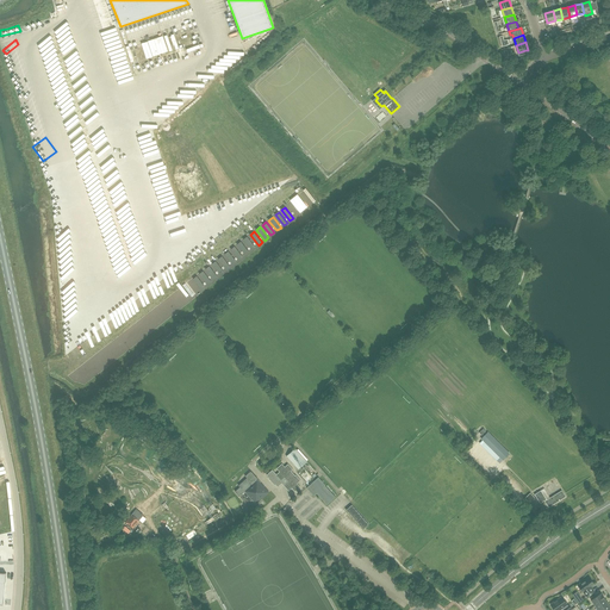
[(248,236),(243,240),(251,250),(256,247),(248,236)]
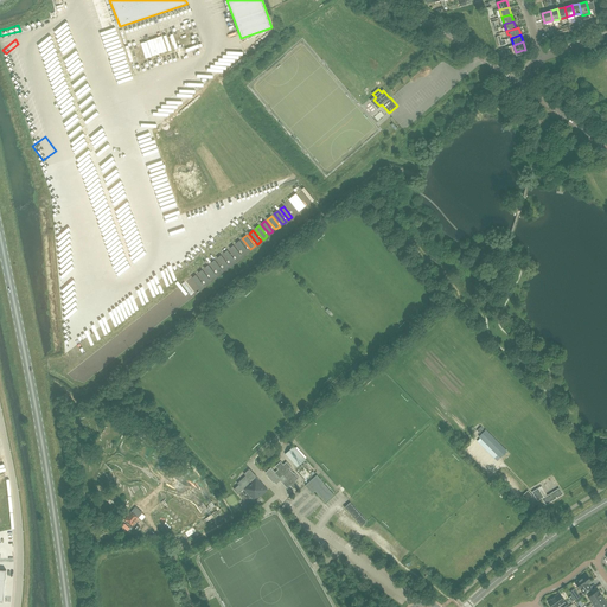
[(240,240),(236,243),(244,254),(248,250),(240,240)]
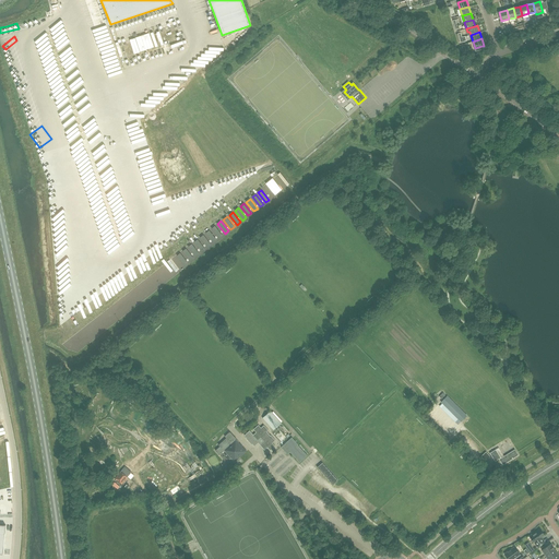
[(215,226),(212,228),(219,238),(223,235),(215,226)]
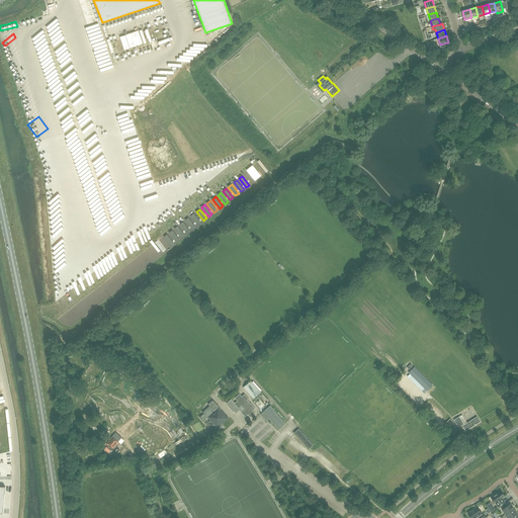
[(194,213),(191,216),(198,225),(201,222),(194,213)]
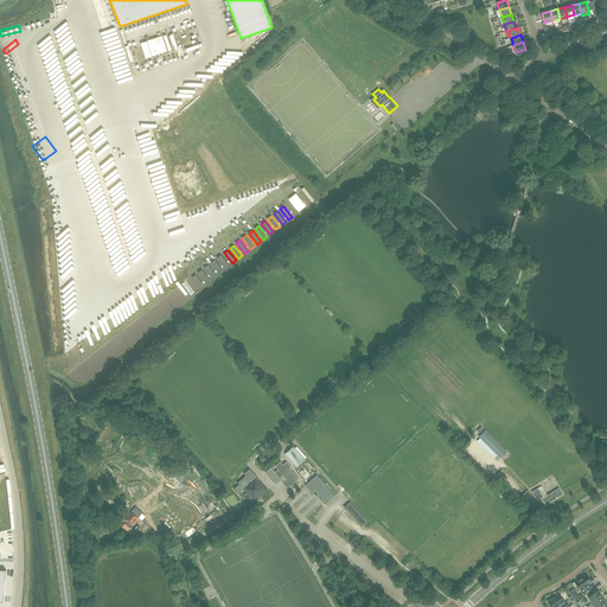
[(222,255),(217,257),(225,268),(229,266),(222,255)]
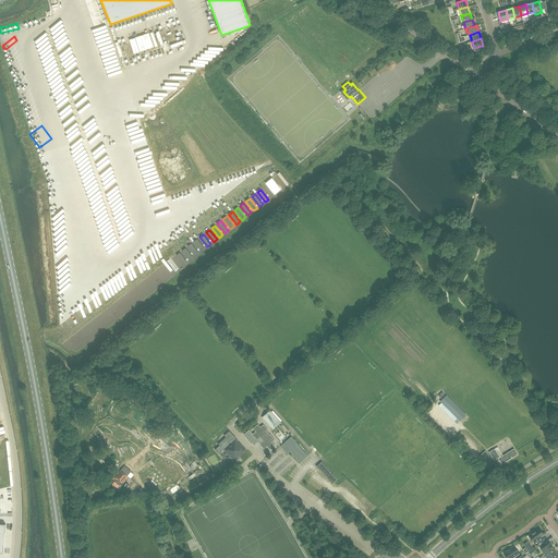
[(197,239),(194,241),(202,251),(205,249),(197,239)]
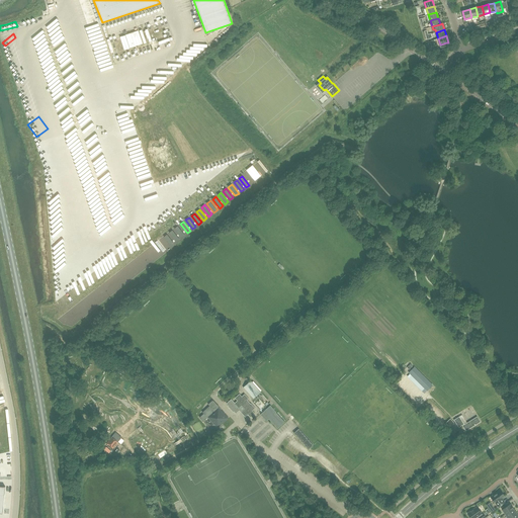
[(178,226),(175,229),(182,237),(185,235),(178,226)]
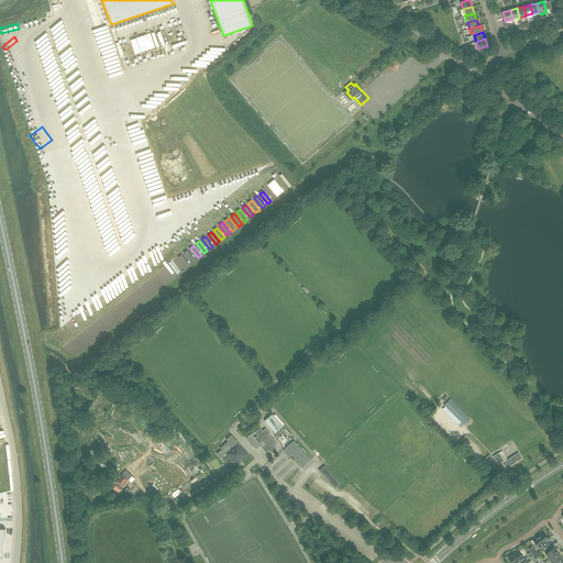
[(188,250),(184,253),(191,262),(196,260),(188,250)]
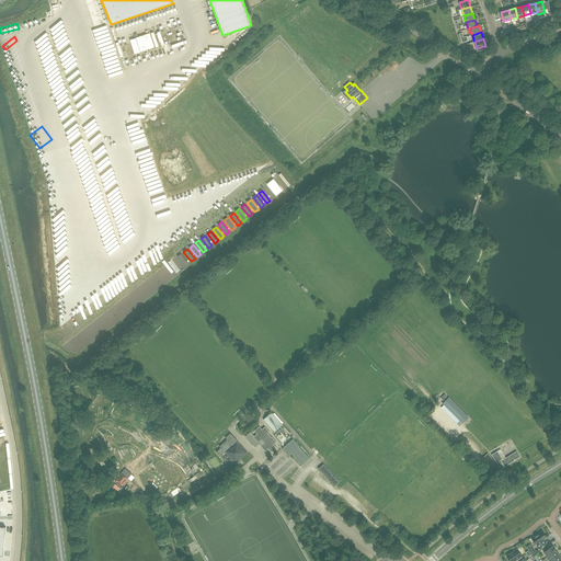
[(182,253),(178,256),(185,265),(190,263),(182,253)]
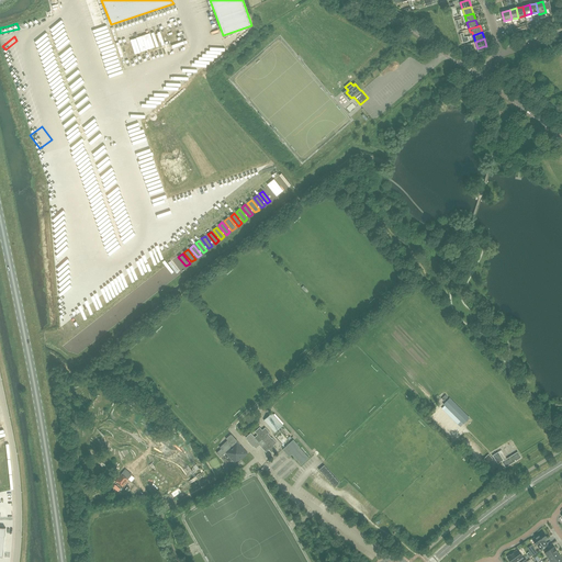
[(449,398),(444,404),(445,405),(461,422),(463,424),(469,418),(449,398)]
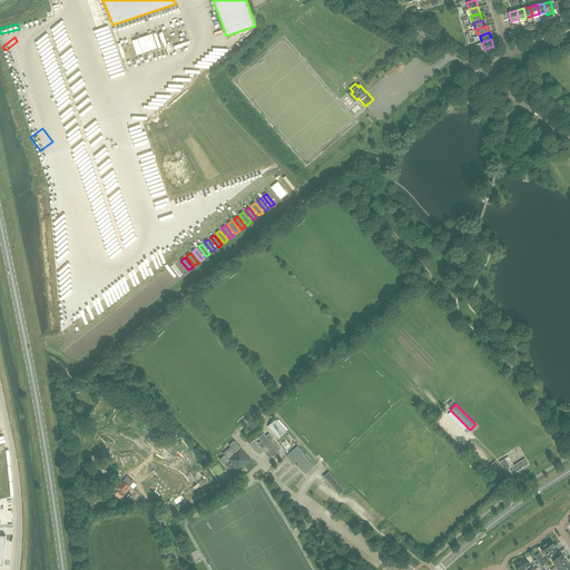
[(276,419),(267,426),(278,439),(287,431),(276,419)]
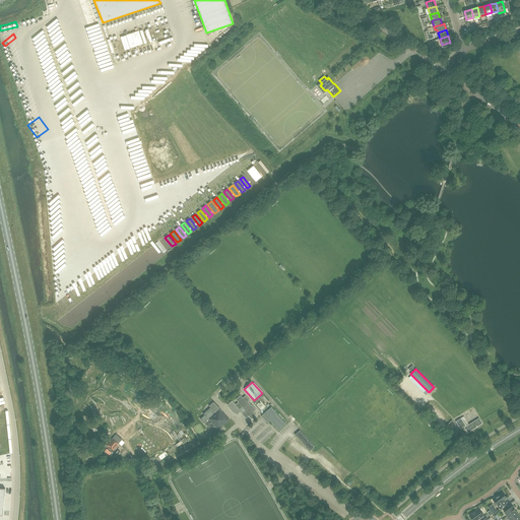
[(243,398),(241,395),(236,399),(239,402),(236,404),(233,400),(228,405),(237,415),(242,410),(240,409),(243,406),(246,410),(242,414),(246,418),(249,416),(252,418),(256,414),(254,412),(256,409),(252,405),(248,401),(250,400),(246,395),(243,398)]
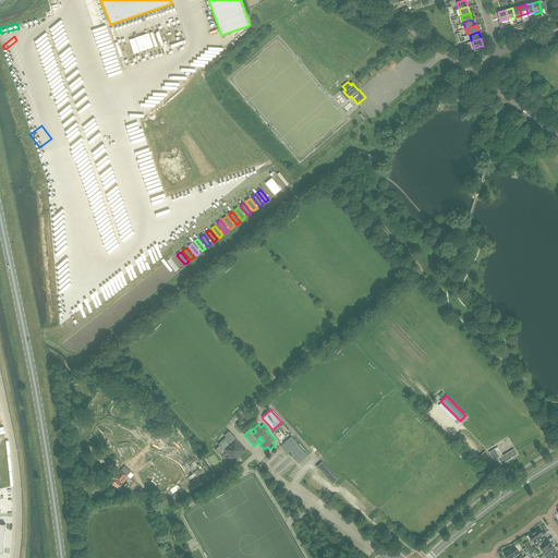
[(235,438),(229,432),(225,436),(226,437),(218,444),(219,446),(215,449),(226,461),(230,457),(234,461),(246,450),(235,438)]
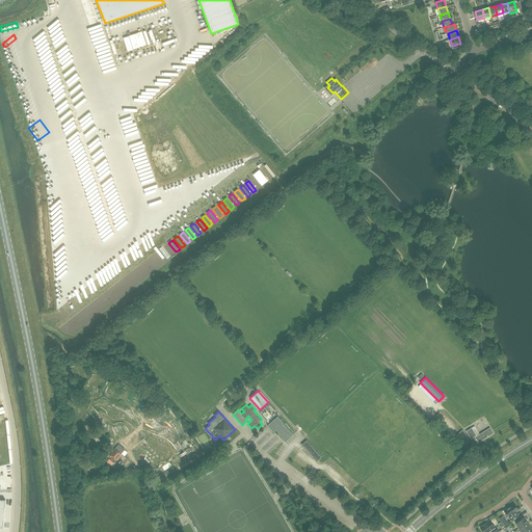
[(277,417),(267,426),(273,432),(276,430),(285,441),(292,433),(284,424),(284,423),(277,417)]
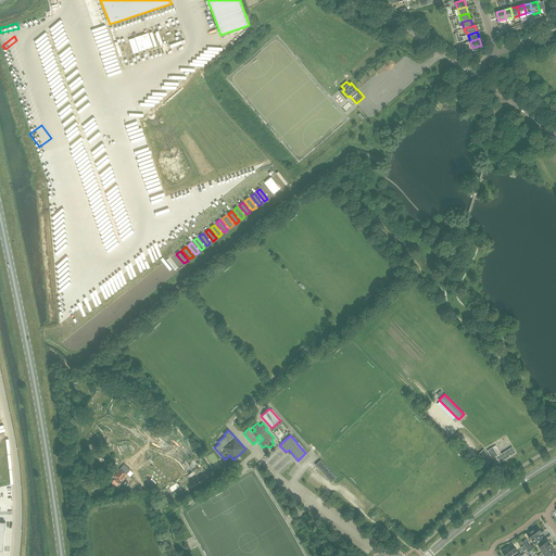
[(488,451),(493,458),(498,455),(493,447),(488,451)]
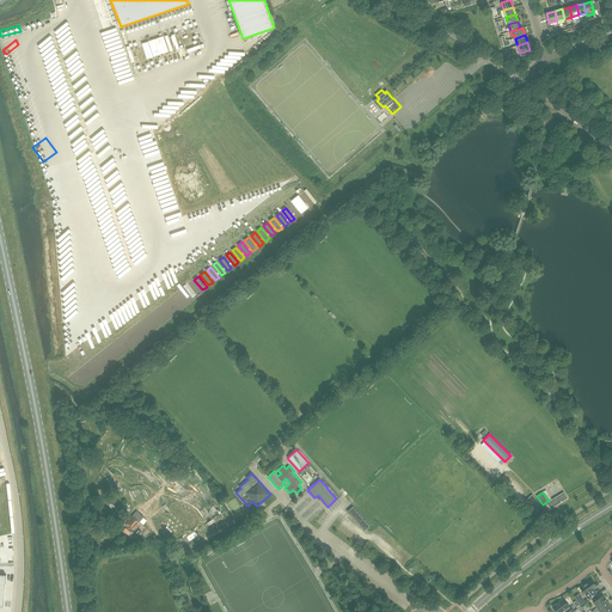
[(563,493),(546,503),(550,509),(567,499),(563,493)]
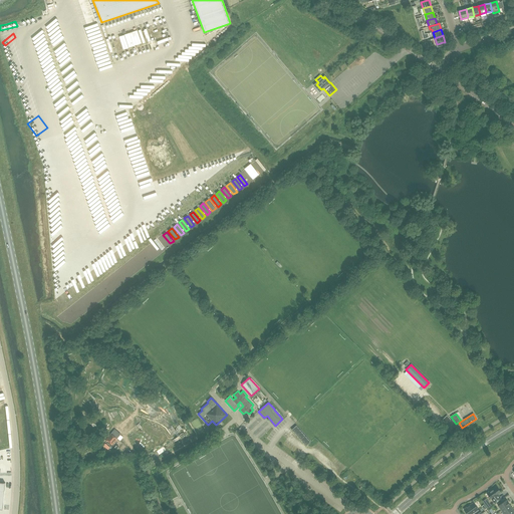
[(458,427),(451,420),(446,424),(453,431),(458,427)]
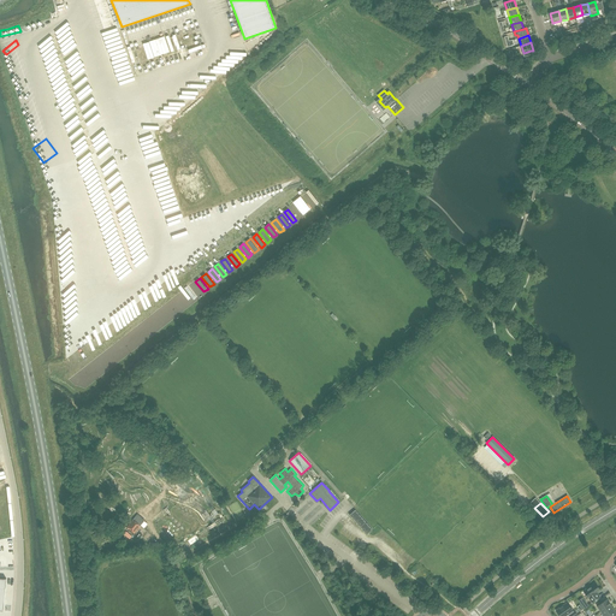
[(157,521),(165,510),(157,504),(148,515),(157,521)]
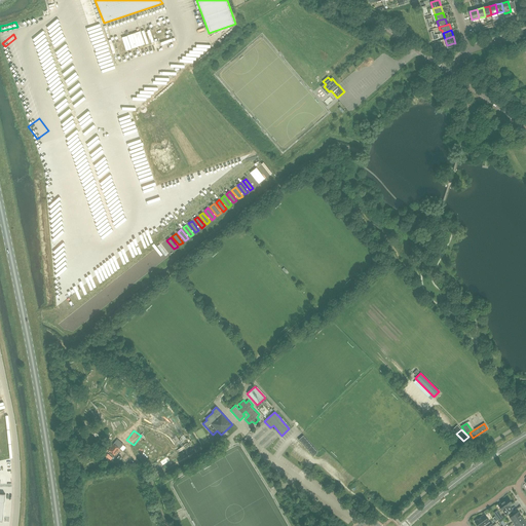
[(303,436),(299,440),(313,456),(318,452),(303,436)]
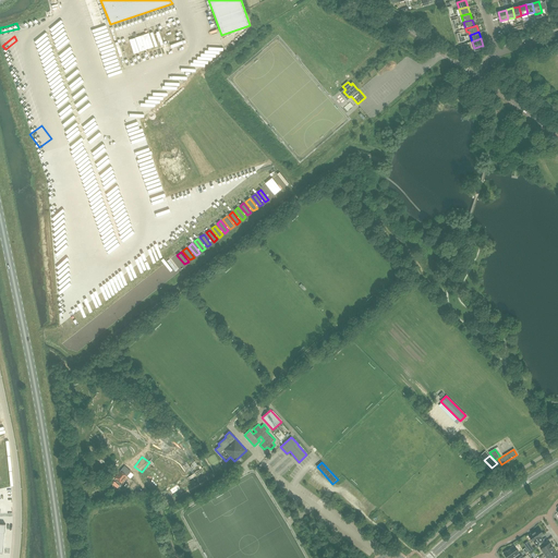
[(122,483),(126,476),(120,471),(114,477),(120,482),(121,482),(122,483)]
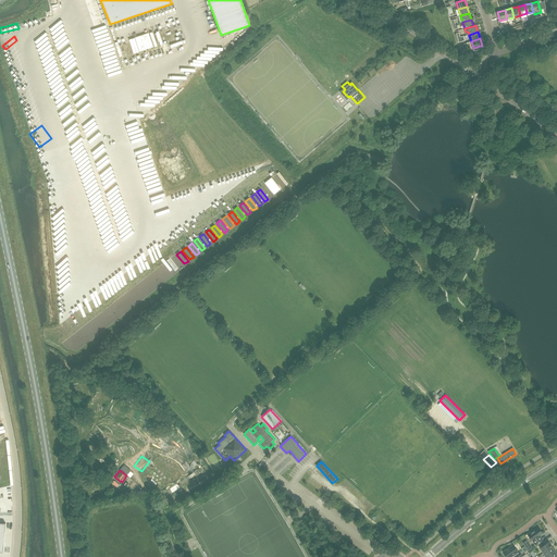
[(544,541),(540,535),(543,533),(539,527),(528,534),(532,541),(536,546),(544,541)]
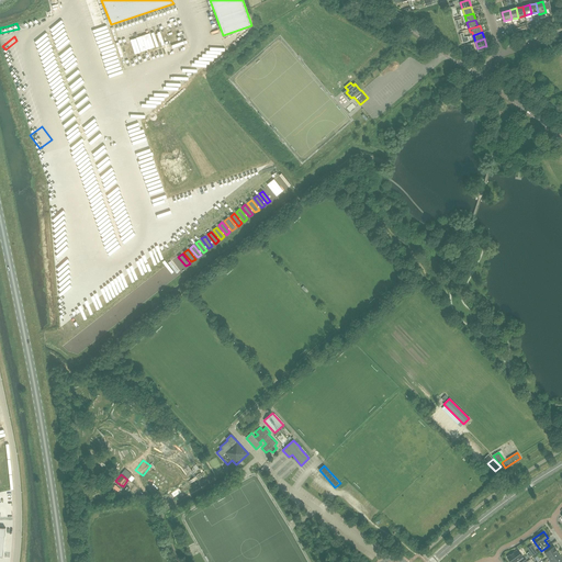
[(557,552),(558,552),(554,548),(553,548),(553,547),(544,552),(549,558),(557,552)]
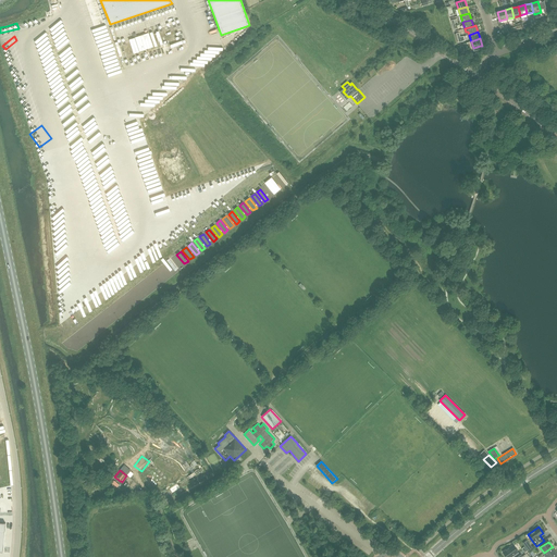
[(503,553),(505,556),(509,556),(514,554),(516,556),(514,556),(519,556),(521,556),(519,553),(518,554),(517,552),(518,552),(512,545),(503,553)]
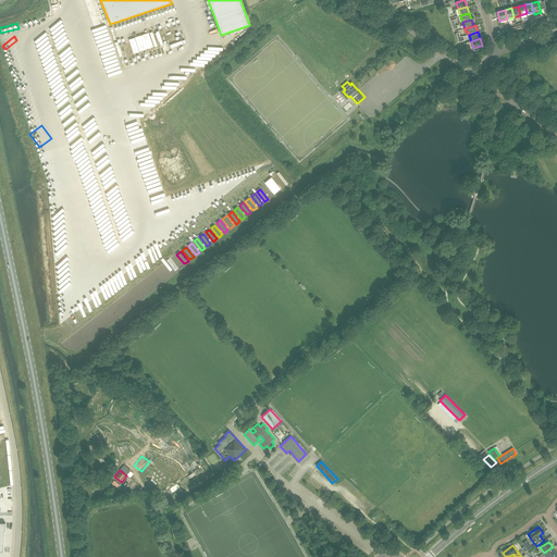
[(547,556),(555,552),(552,547),(544,553),(546,556),(547,556)]
